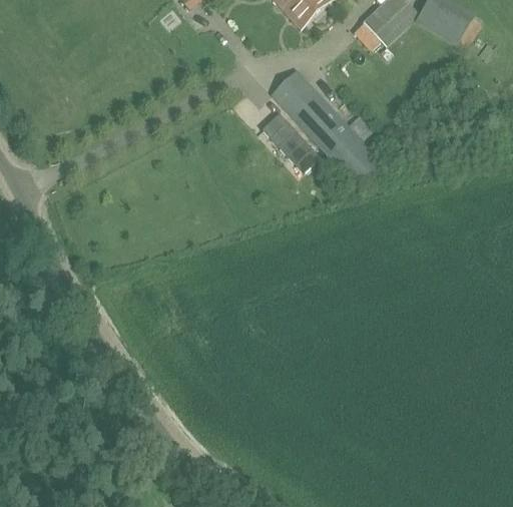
[(277,0),(285,8),(293,0),(277,0)]
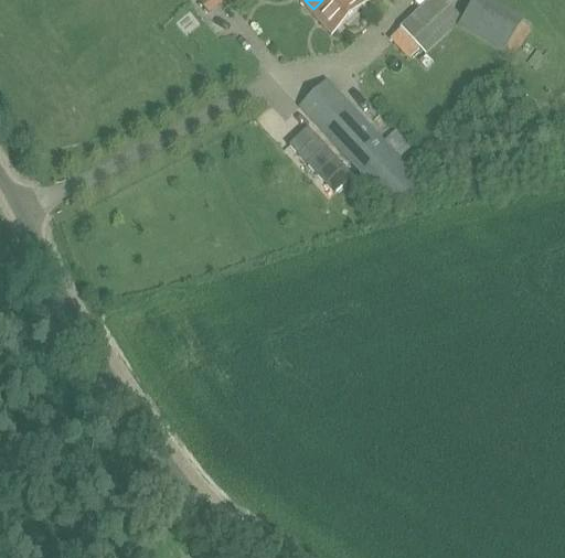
[(322,0),(313,9),(332,30),(365,0),(322,0)]
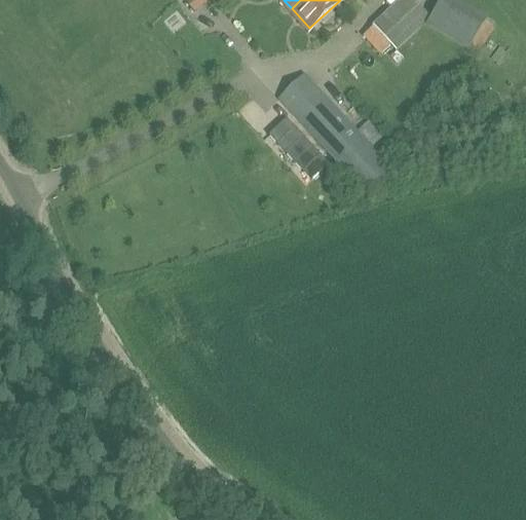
[(397,46),(431,12),(419,1),(418,0),(396,0),(373,21),(397,46)]
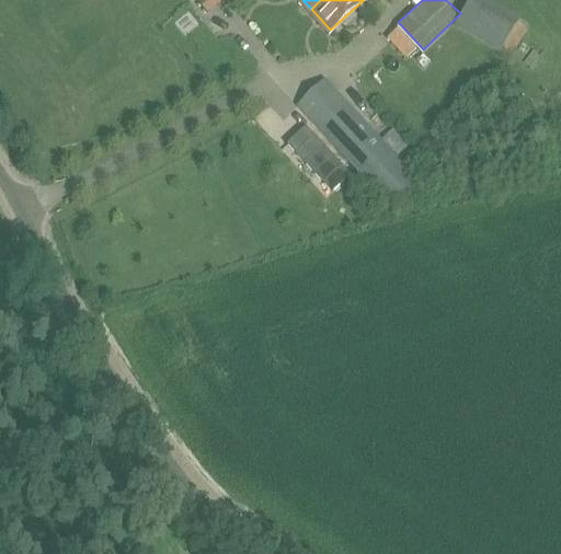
[(393,203),(421,177),(325,74),(298,100),(393,203)]
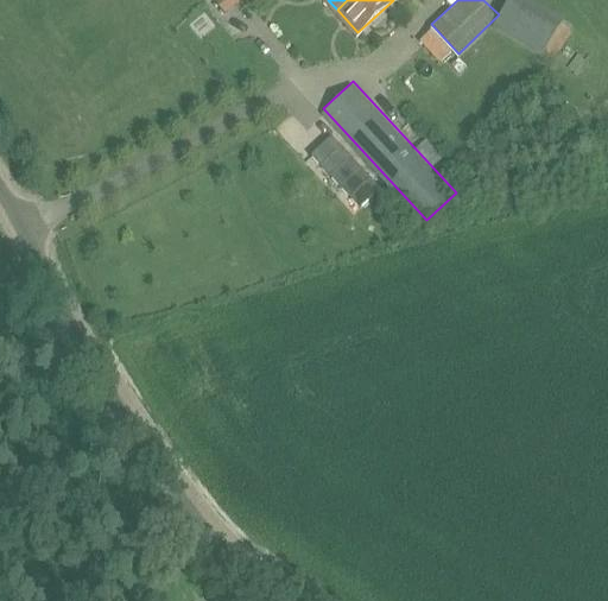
[(310,151),(360,204),(379,185),(330,133),(310,151)]
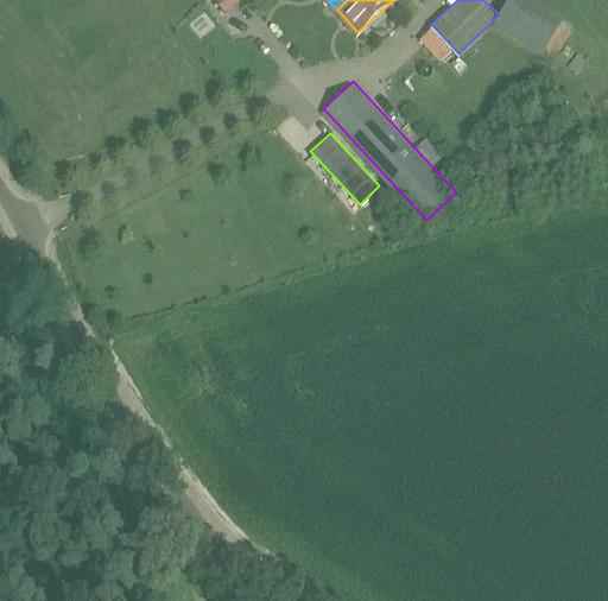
[(107,587),(99,593),(105,599),(112,592),(107,587)]
